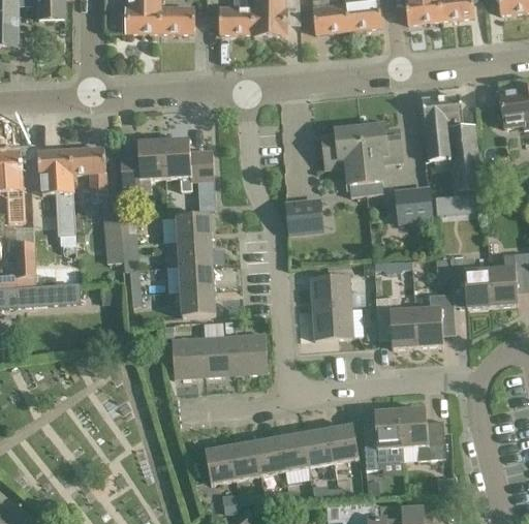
[(0,0),(0,44),(18,45),(18,5),(33,6),(32,0),(0,0)]
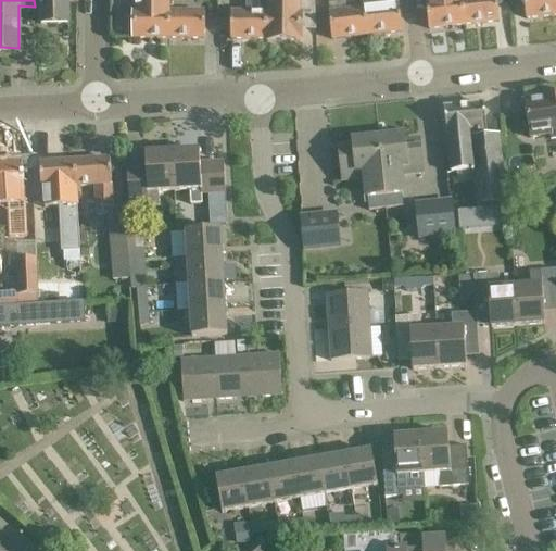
[(68,19),(66,0),(39,0),(40,20),(68,19)]
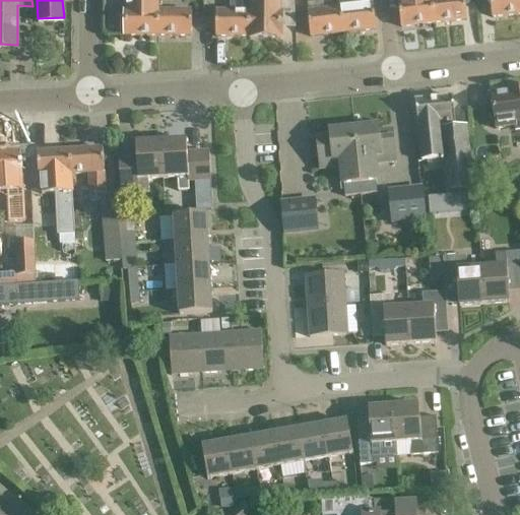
[(157,31),(157,6),(157,0),(125,0),(125,31),(157,31)]
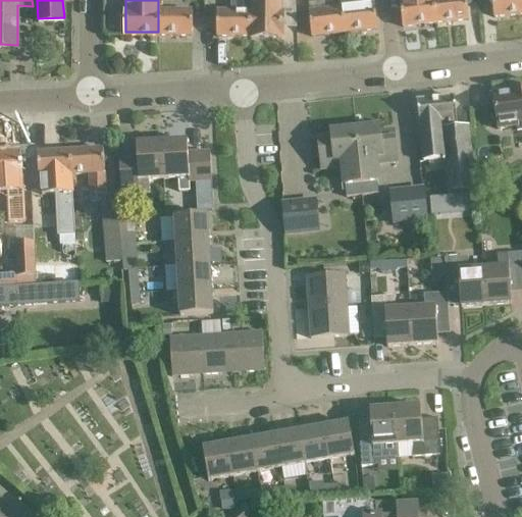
[(250,32),(250,0),(230,0),(230,7),(216,7),(216,32),(250,32)]
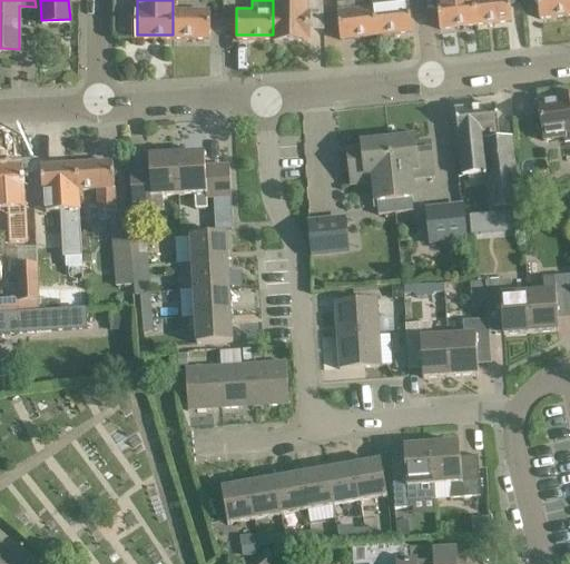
[(273,0),(273,35),(273,38),(306,39),(306,35),(310,35),(310,27),(321,27),(321,0),(273,0)]
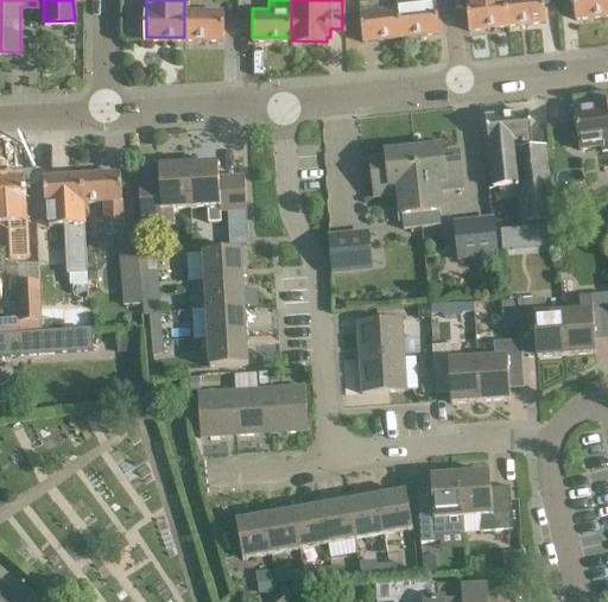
[(399,35),(397,5),(384,6),(382,0),(359,0),(362,38),(399,35)]
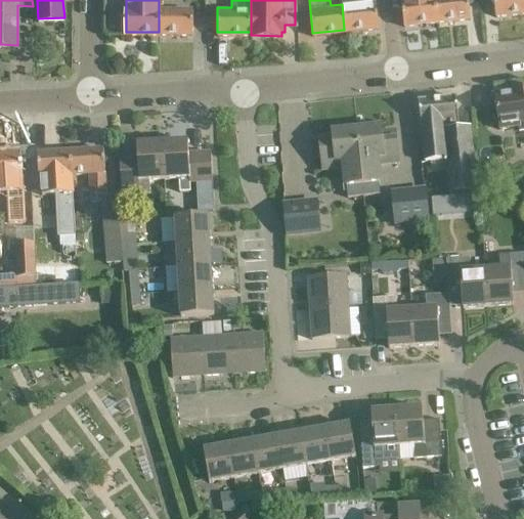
[(342,0),(342,4),(344,30),(379,26),(376,1),(366,2),(365,0),(342,0)]
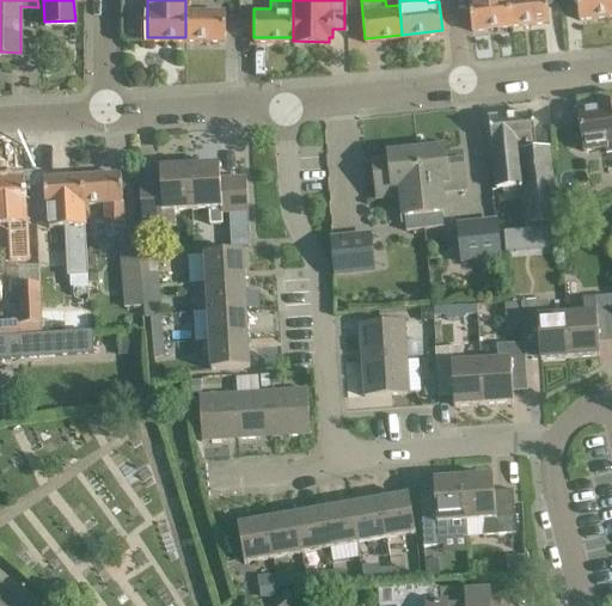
[(469,0),(471,26),(509,23),(507,0),(469,0)]
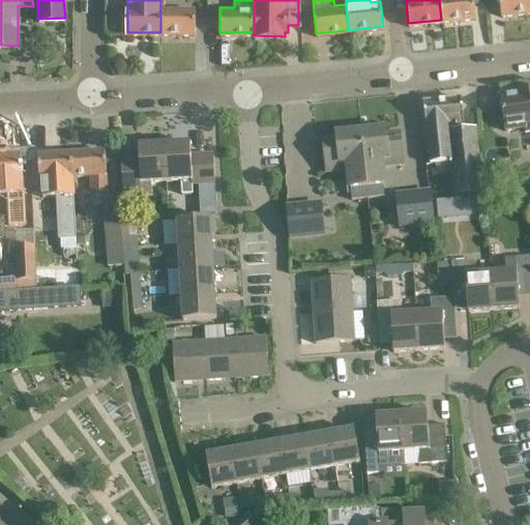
[(439,0),(441,20),(475,16),(473,0),(439,0)]
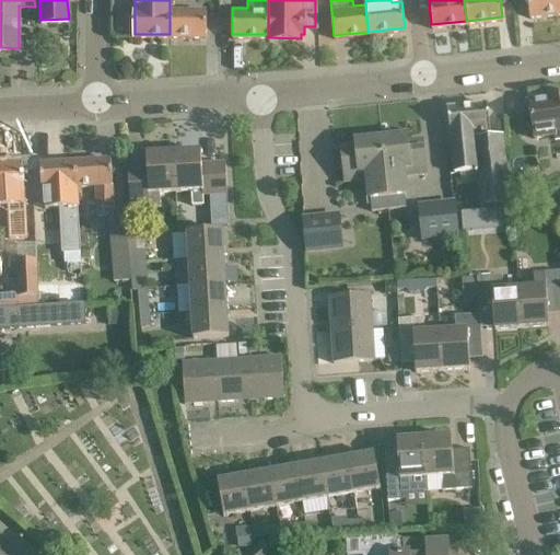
[(559,10),(559,0),(528,0),(529,14),(559,10)]
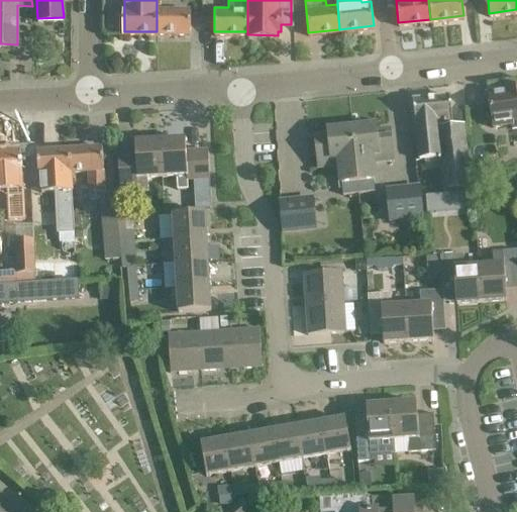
[(190,7),(158,6),(157,6),(157,31),(190,31),(190,7)]
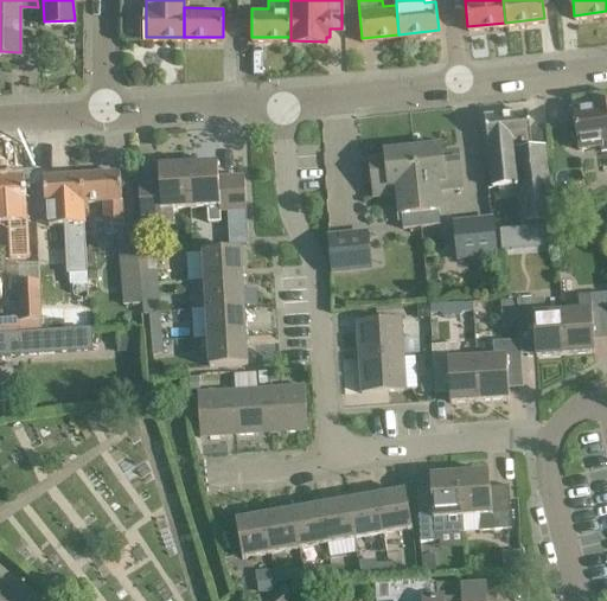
[(606,96),(594,98),(594,103),(574,106),(580,145),(599,142),(600,148),(606,147),(606,96)]
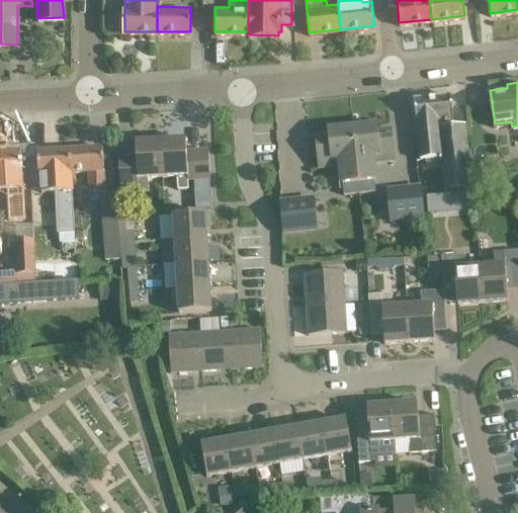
[(420,156),(439,154),(443,186),(471,183),(464,120),(452,122),(449,93),(415,96),(417,114),(420,156)]
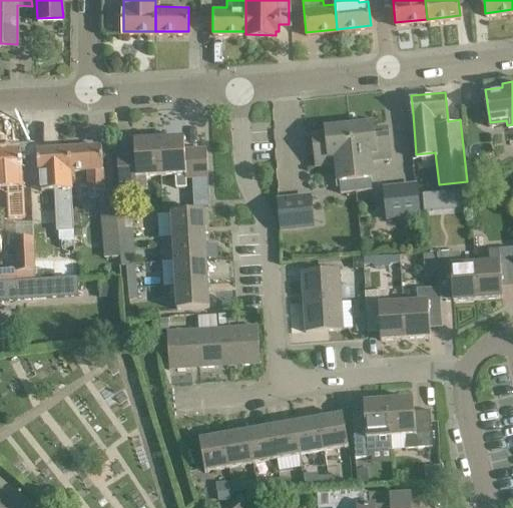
[(349,122),(356,187),(373,185),(370,157),(390,154),(386,123),(371,124),(371,120),(349,122)]
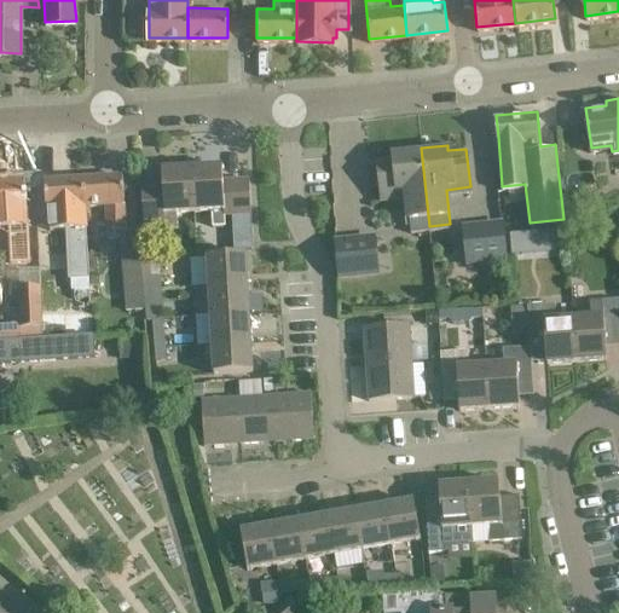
[(429,226),(421,148),(394,151),(395,157),(377,158),(381,196),(405,194),(409,229),(429,226)]
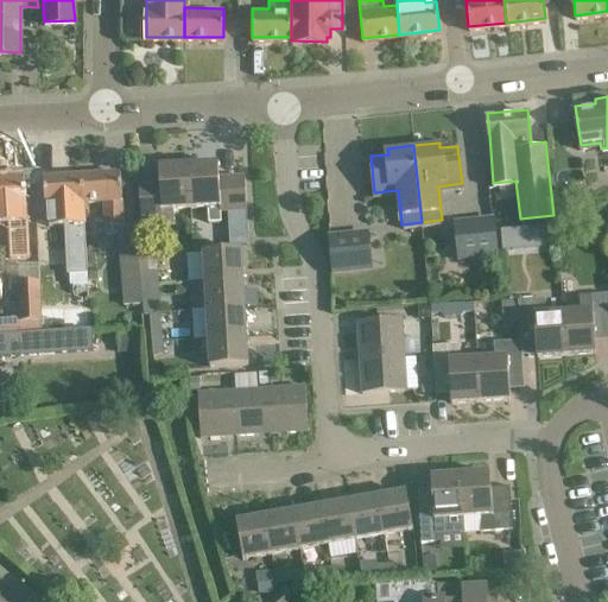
[(187,162),(190,203),(207,202),(208,219),(221,217),(220,208),(247,207),(245,170),(217,172),(217,159),(187,162)]
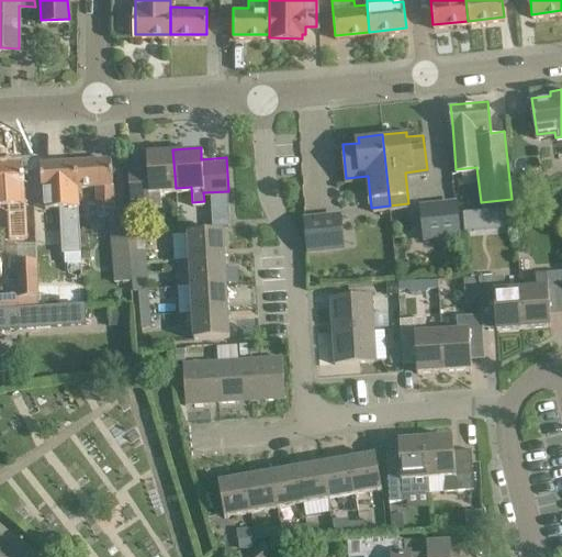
[(176,188),(172,149),(146,151),(147,163),(127,164),(130,202),(149,200),(149,204),(160,203),(159,189),(176,188)]
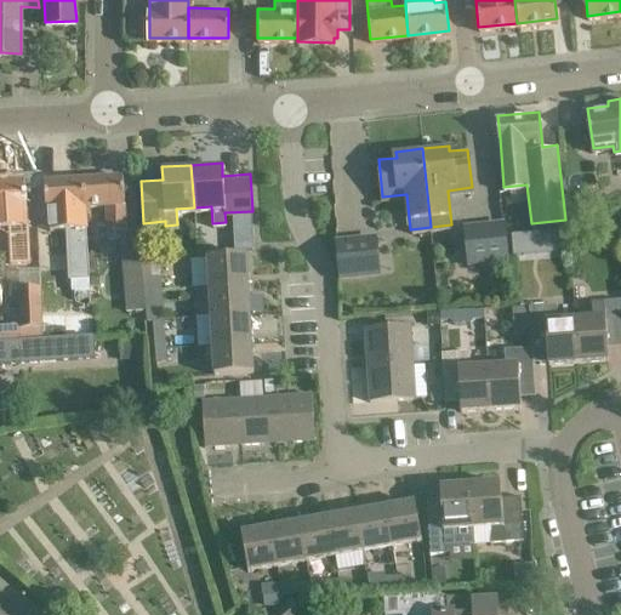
[(123,172),(84,175),(86,223),(87,223),(86,203),(106,201),(107,234),(125,234),(123,172)]
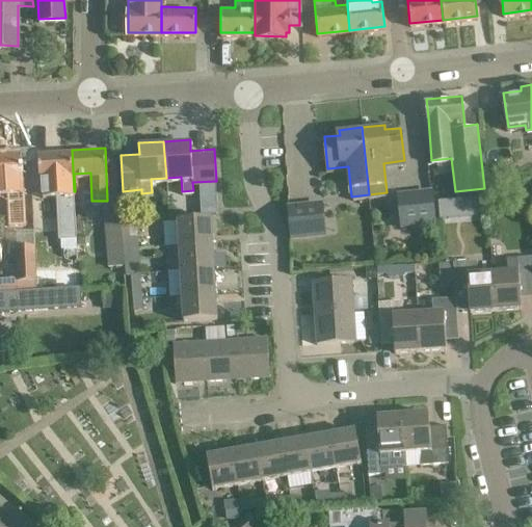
[(72,150),(38,152),(40,175),(42,175),(43,193),(74,191),(72,150)]
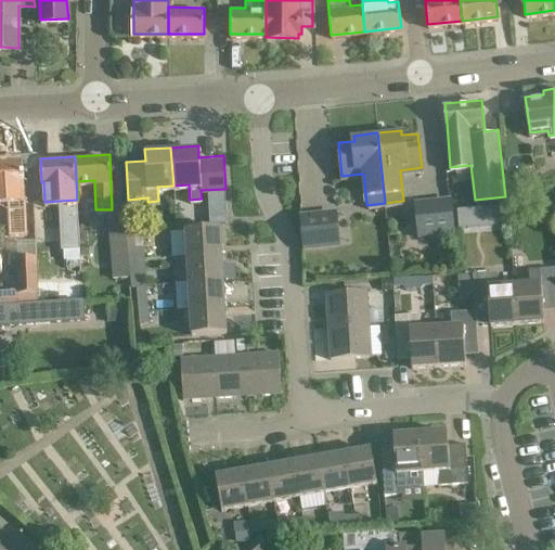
[(0,160),(0,199),(7,199),(9,221),(26,220),(22,160),(0,160)]
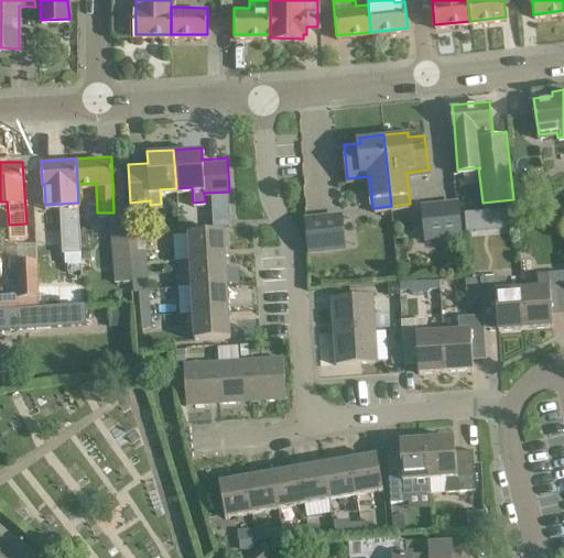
[(457,197),(421,201),(424,238),(462,233),(457,197)]
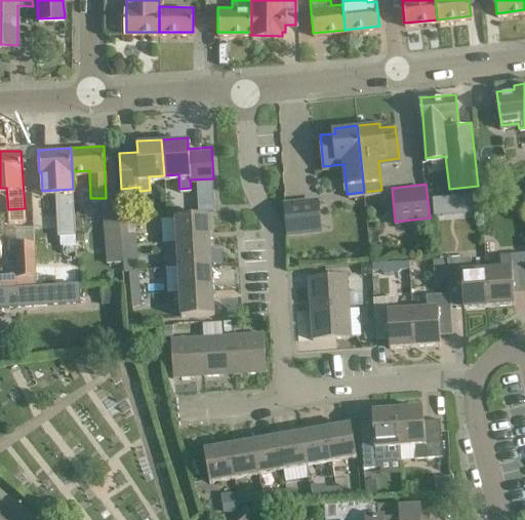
[(322,231),(318,195),(282,198),(286,234),(322,231)]
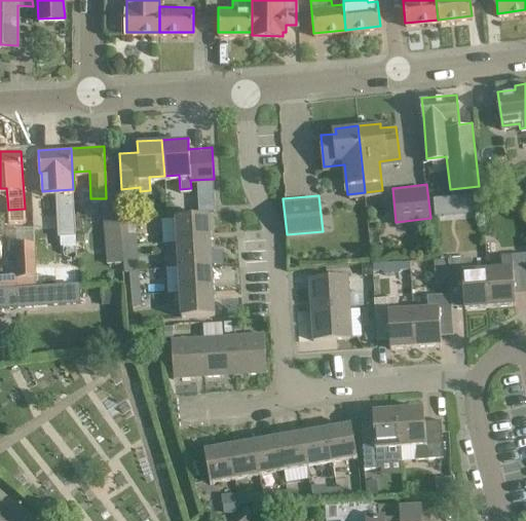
[(122,243),(136,242),(134,214),(125,215),(125,207),(119,208),(122,243)]
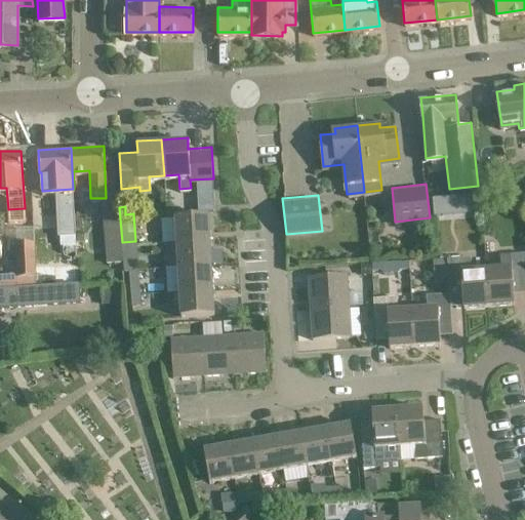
[(106,261),(123,258),(122,242),(119,207),(102,208),(106,261)]
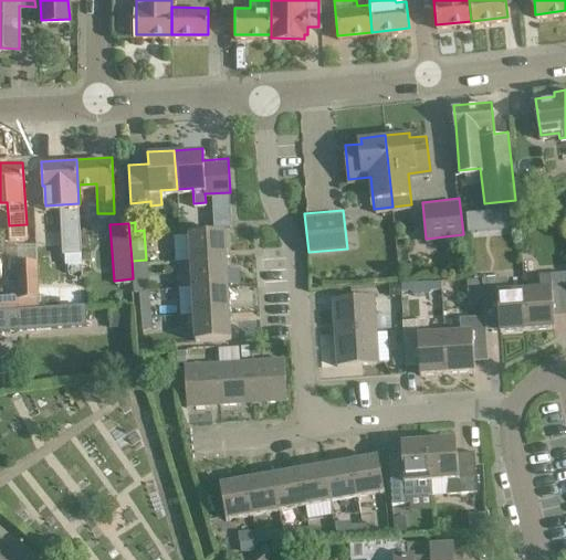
[(175,259),(190,257),(226,255),(223,229),(189,230),(189,232),(173,233),(175,259)]
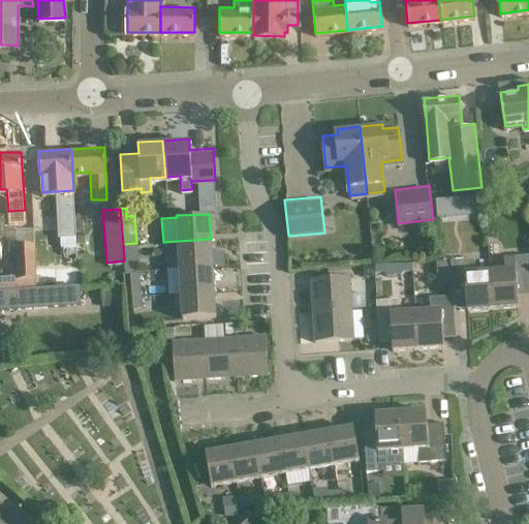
[(178,241),(179,266),(212,264),(211,239),(178,241)]
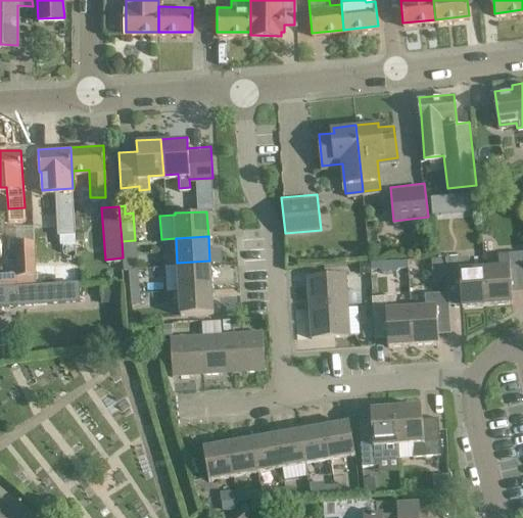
[(0,270),(0,284),(35,283),(33,239),(14,239),(15,270),(0,270)]
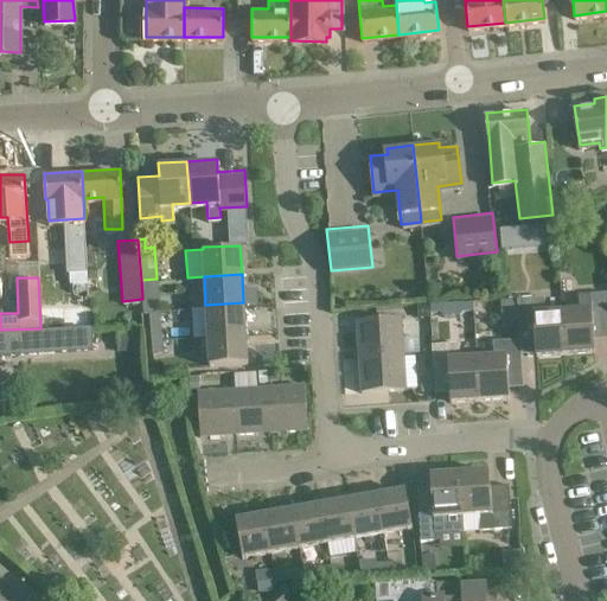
[(148,308),(159,307),(157,279),(141,280),(142,299),(144,308),(148,308)]
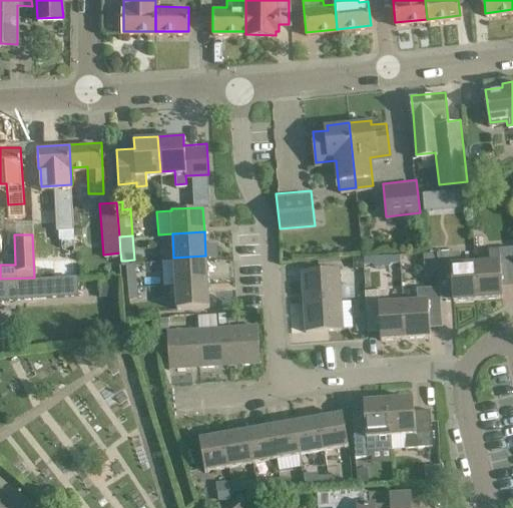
[(474,261),(477,296),(502,294),(501,284),(512,282),(512,257),(512,244),(487,245),(488,260),(474,261)]
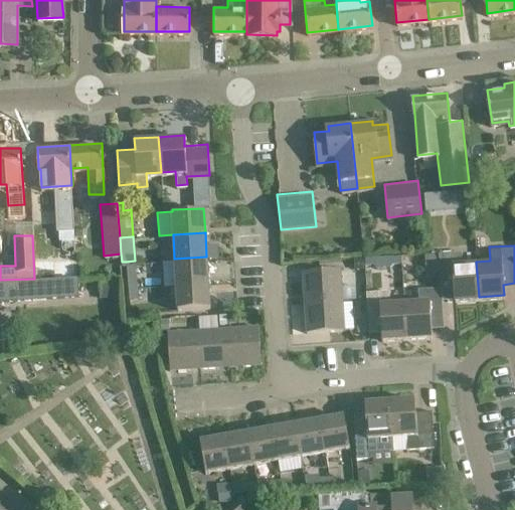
[(479,297),(476,262),(462,263),(461,249),(439,250),(441,285),(442,298),(454,297),(454,299),(479,297)]
